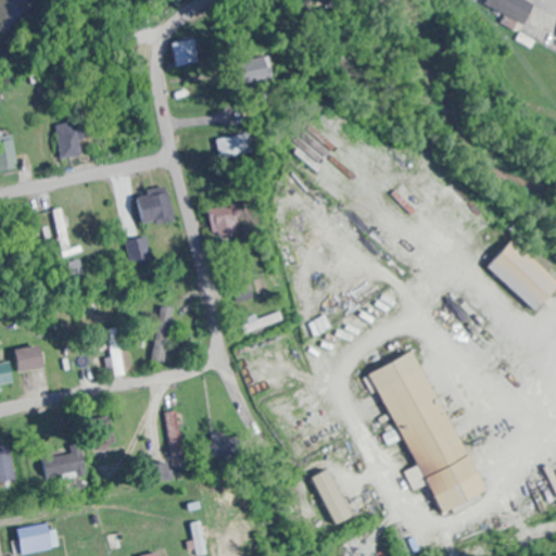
[(519,23),(530,2),(526,0),(480,0),(480,1),(519,23)]
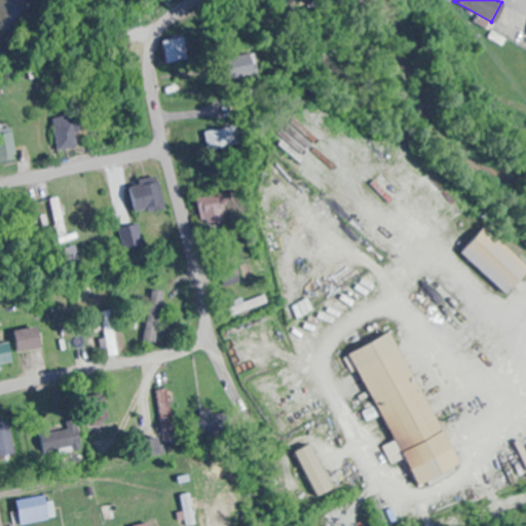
[(487,36),(497,42),(501,36),(491,30),(487,36)]
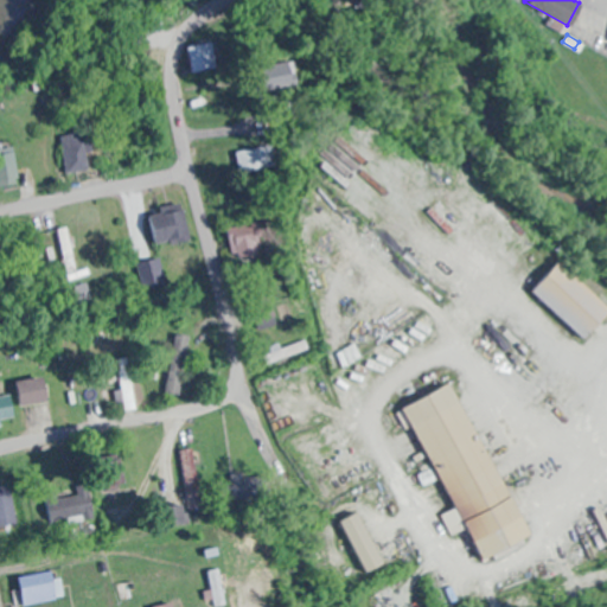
[(195,71),(219,66),(215,42),(189,46),(195,71)]
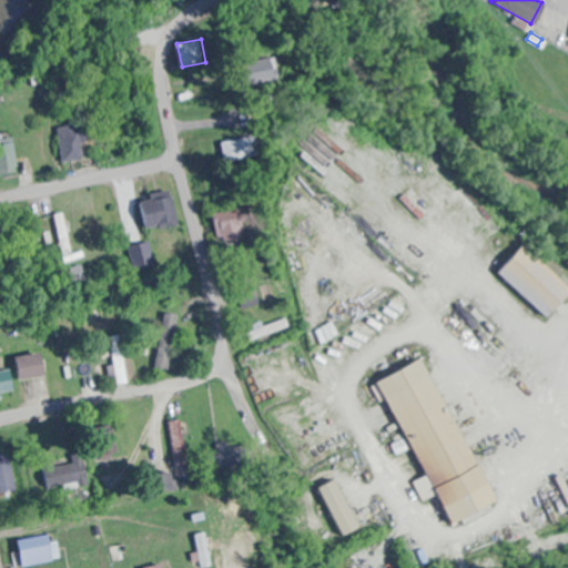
[(84,159),(79,123),(58,128),(64,162),(84,159)]
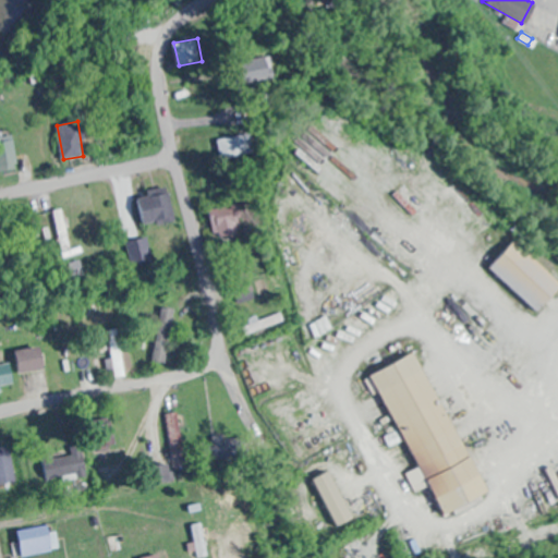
[(219,140),(223,158),(257,152),(253,132),(219,140)]
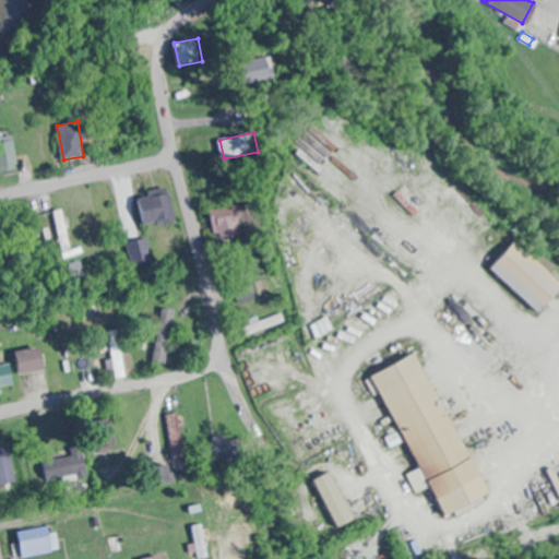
[(0,139),(0,170),(0,173),(20,167),(12,135),(0,139)]
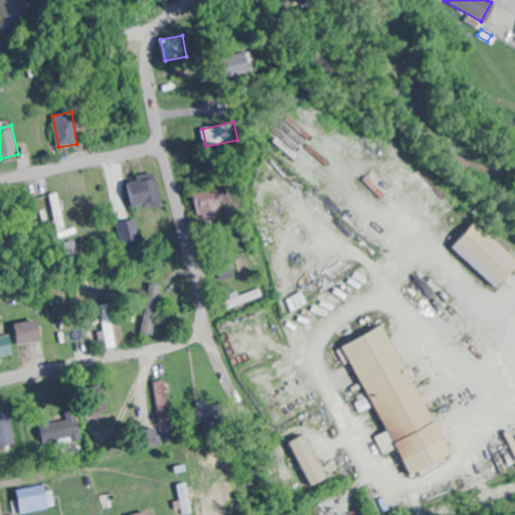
[(135,207),(162,202),(157,174),(130,179),(135,207)]
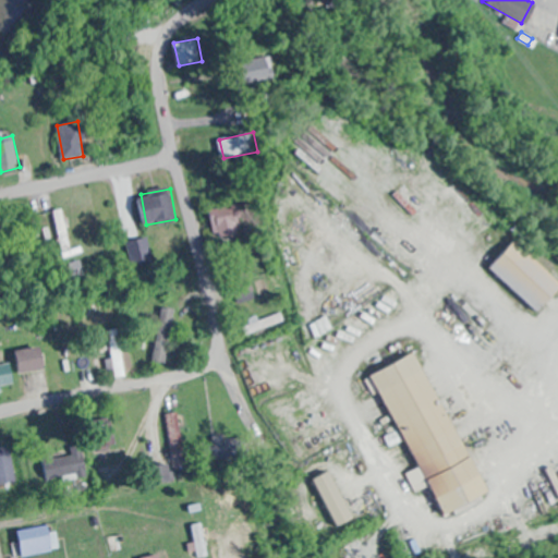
[(209,203),(218,238),(241,232),(232,197),(209,203)]
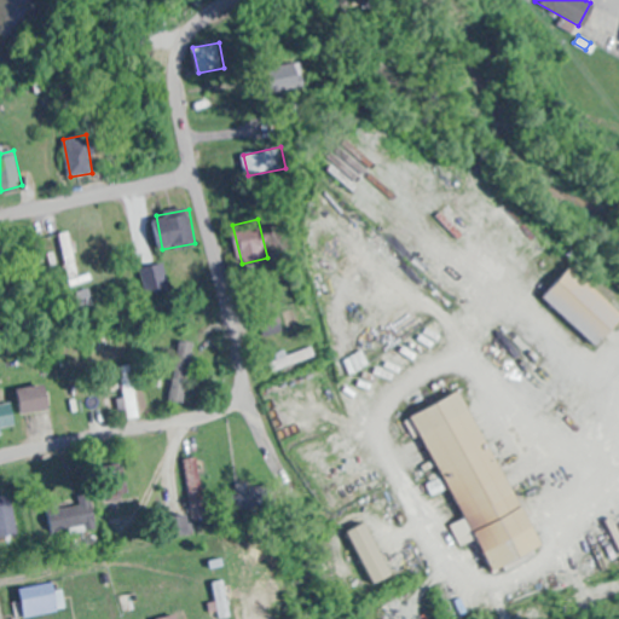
[(167,293),(160,265),(142,270),(149,298),(167,293)]
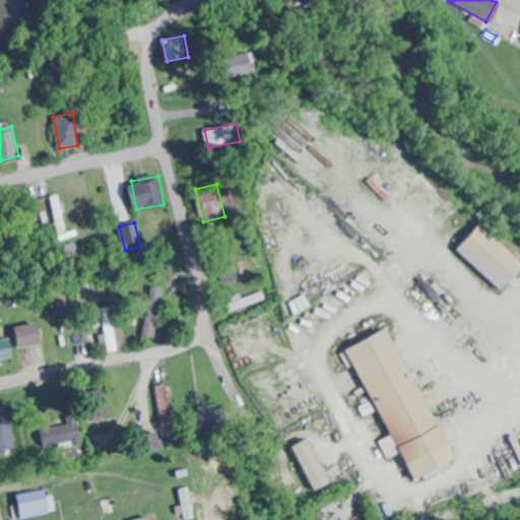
[(456,249),(501,290),(519,269),(519,261),(479,223),(456,249)]
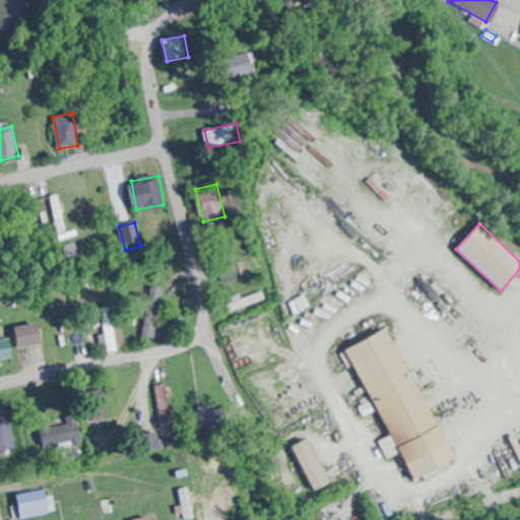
[(141,326),(151,329),(161,285),(151,283),(141,326)]
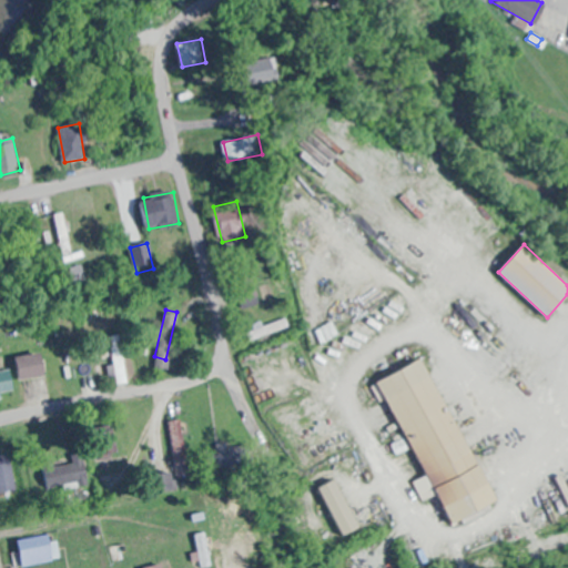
[(249,341),(288,325),(284,316),(245,332),(249,341)]
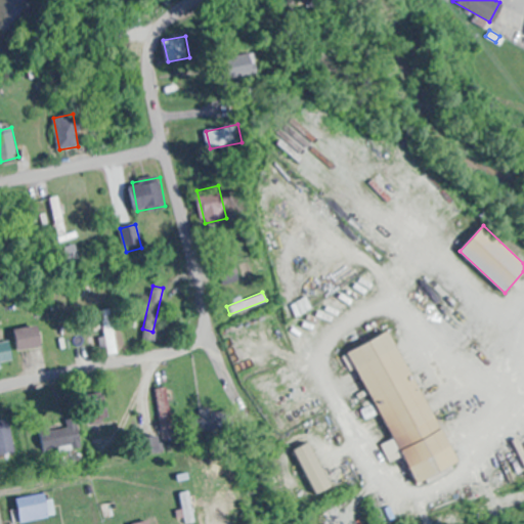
[(100,311),(110,354),(121,352),(112,309),(100,311)]
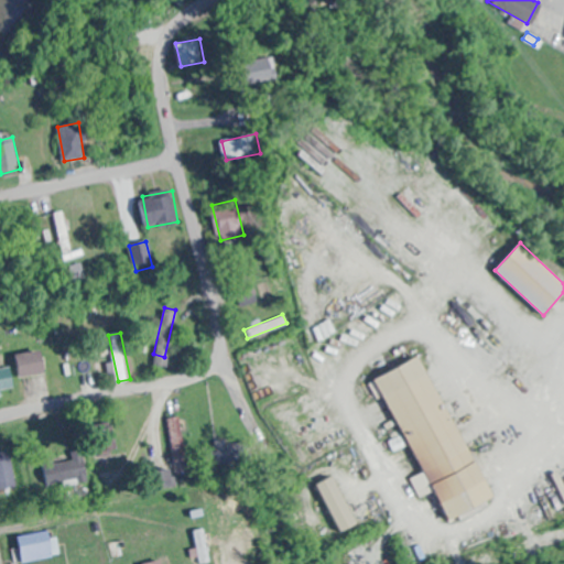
[(49,370),(43,348),(18,355),(23,377),(49,370)]
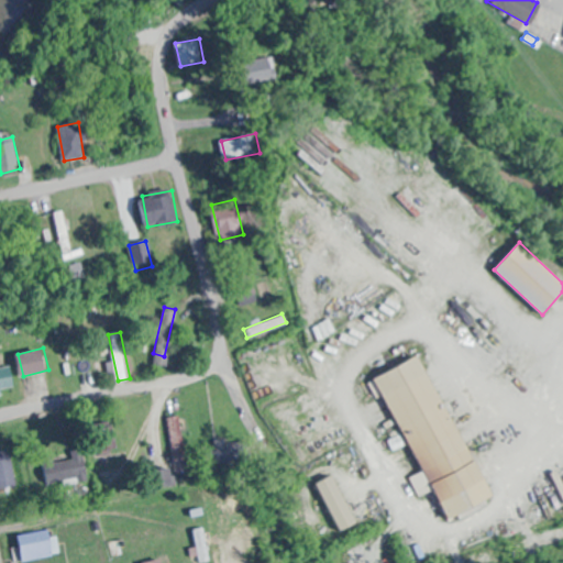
[(420,473),(409,478),(418,496),(435,488),(449,518),(489,500),(423,354),(376,376),(420,473)]
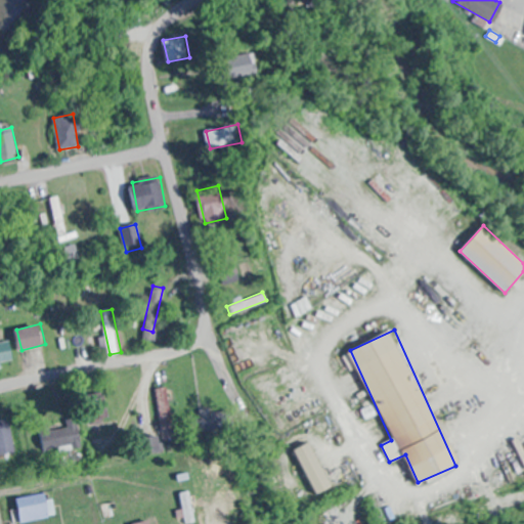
[(0,361),(15,358),(10,339),(0,341),(0,361)]
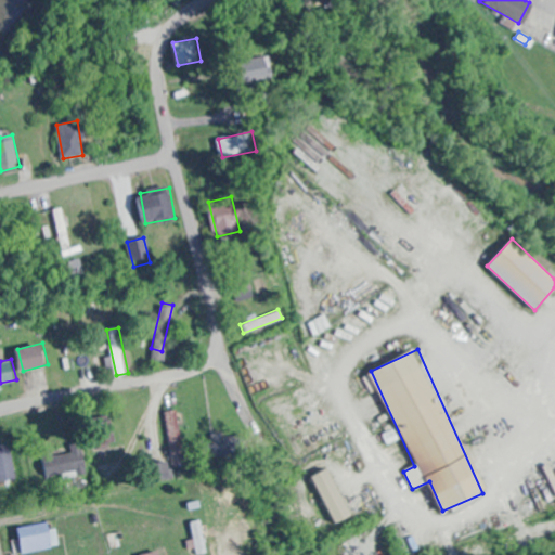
[(165,411),(173,465),(186,463),(178,409),(165,411)]
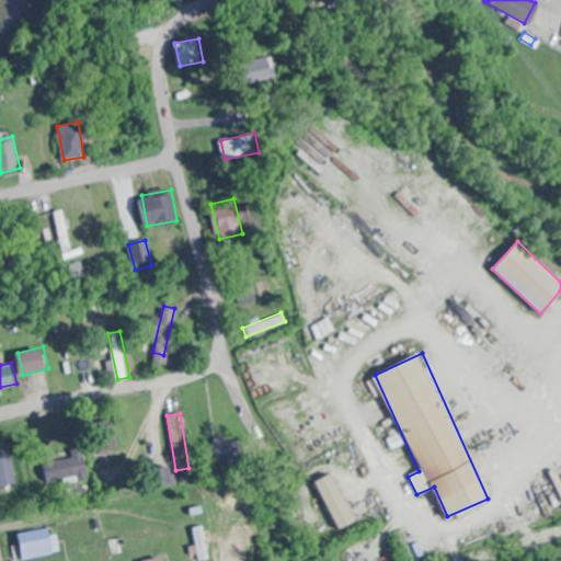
[(0,485),(16,484),(12,449),(0,450),(0,485)]
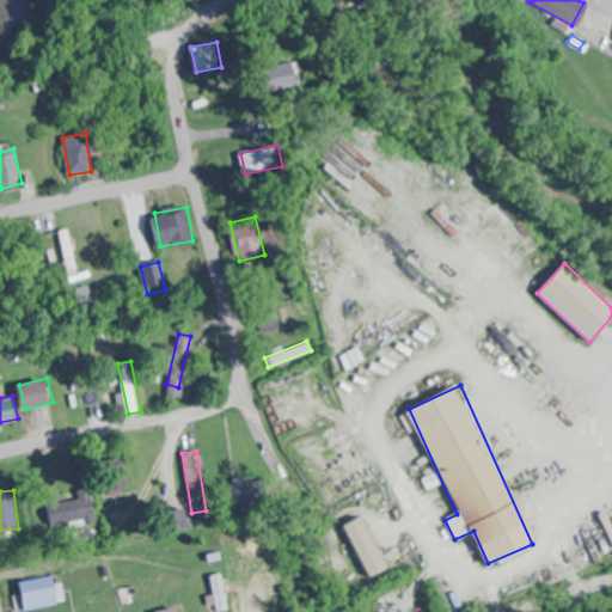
[(47,499),(53,526),(97,516),(91,490),(47,499)]
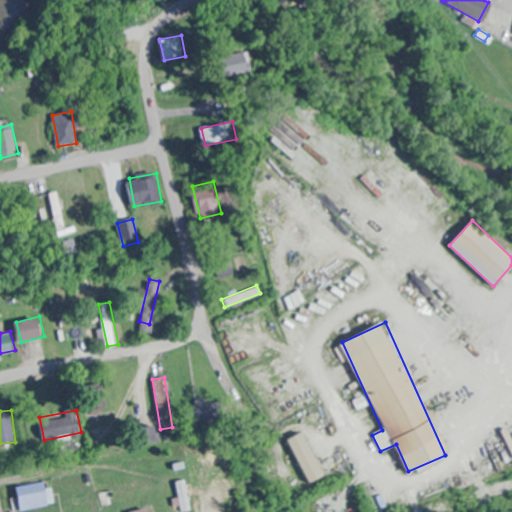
[(326,477),(304,431),(287,439),(309,485),(326,477)]
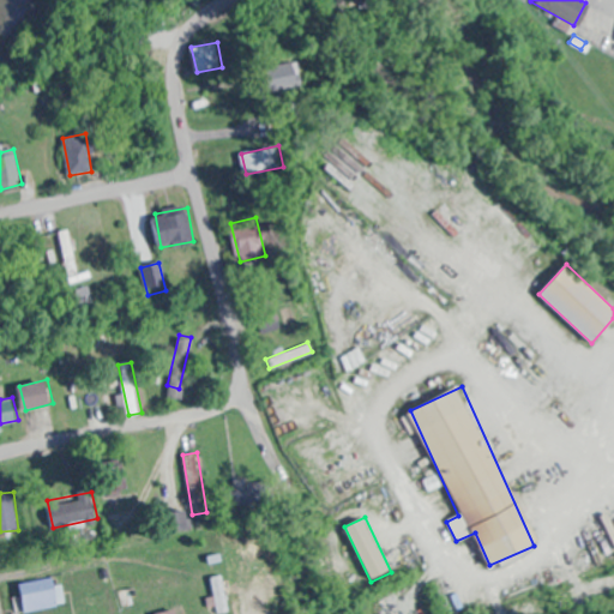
[(64,603),(58,576),(20,584),(28,613),(64,603)]
